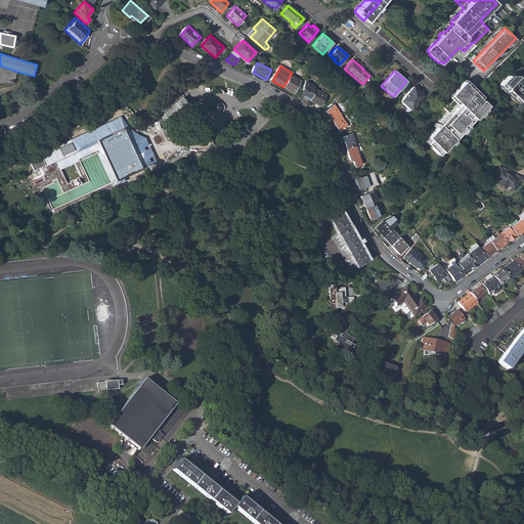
[(301,81),(291,75),(284,87),(294,93),(301,81)]
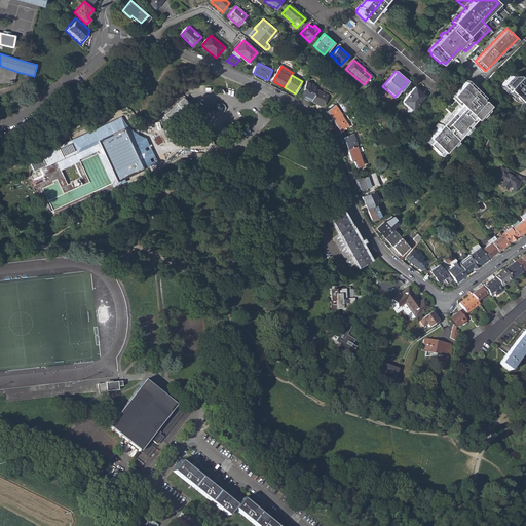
[(525,83),(524,85),(512,75),(500,76),(490,87),(514,110),(521,110),(523,108),(525,110),(525,109),(525,83)]
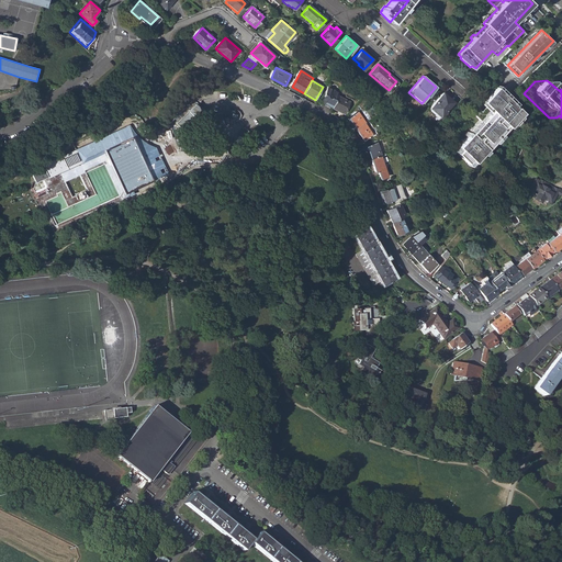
[(319,102),(333,108),(338,96),(340,92),(328,86),(319,102)]
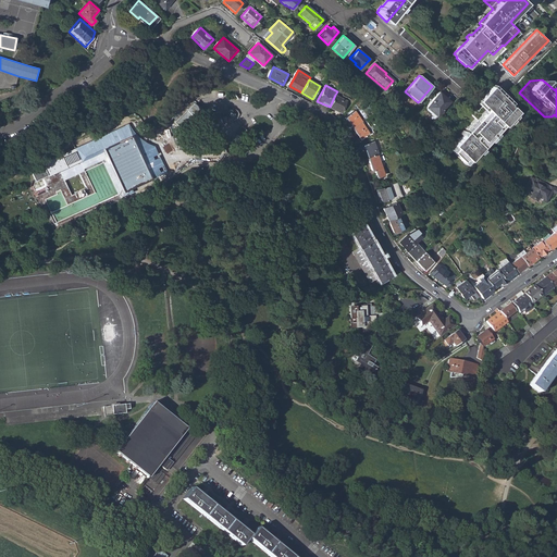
[(478,99),(489,109),(503,95),(493,85),(478,99)]
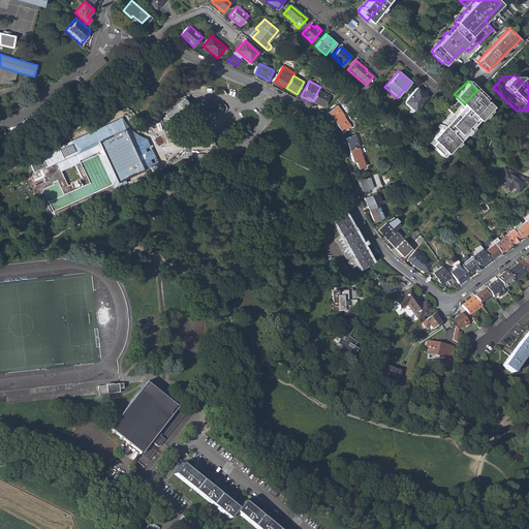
[(403,102),(412,112),(427,96),(416,87),(403,102)]
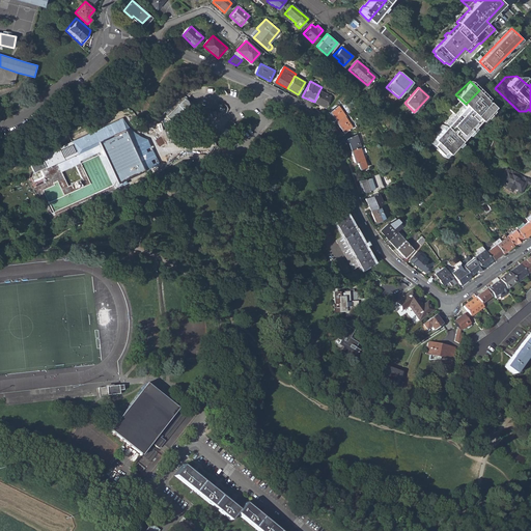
[(314,102),(326,108),(332,96),(319,90),(314,102)]
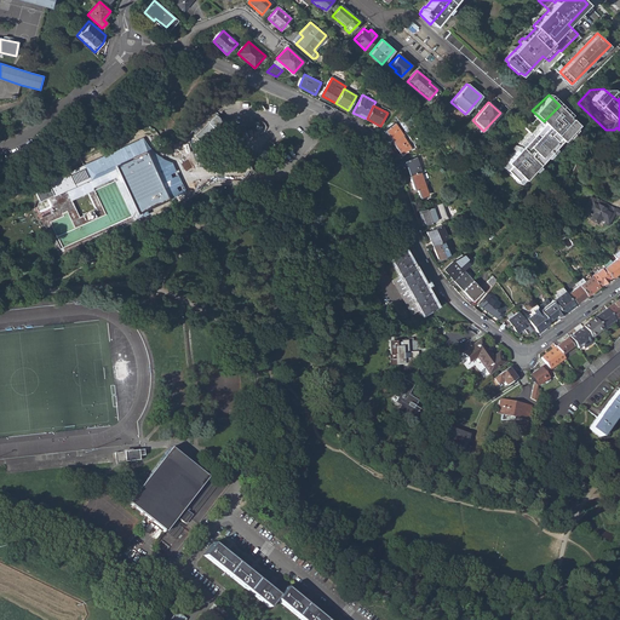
[(520,174),(523,178),(577,122),(560,105),(544,121),(538,127),(527,116),(521,122),(532,133),(505,160),(509,164),(504,168),(515,179),(520,174)]
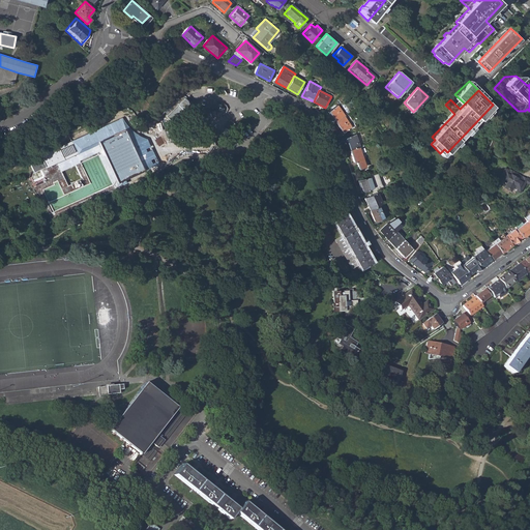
[(329,112),(336,122),(346,117),(339,106),(329,112)]
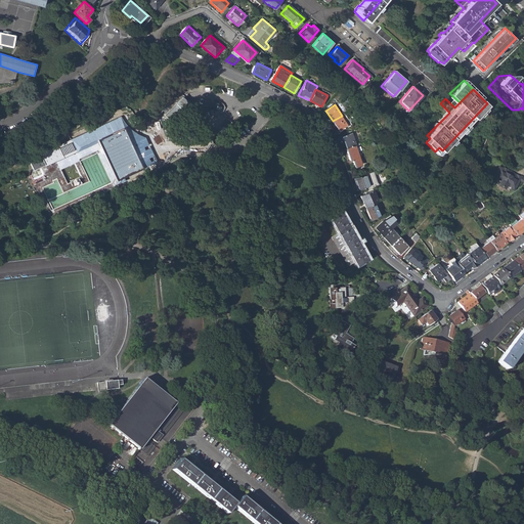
[(339,127),(341,131),(348,126),(342,116),(333,121),(337,128),(339,127)]
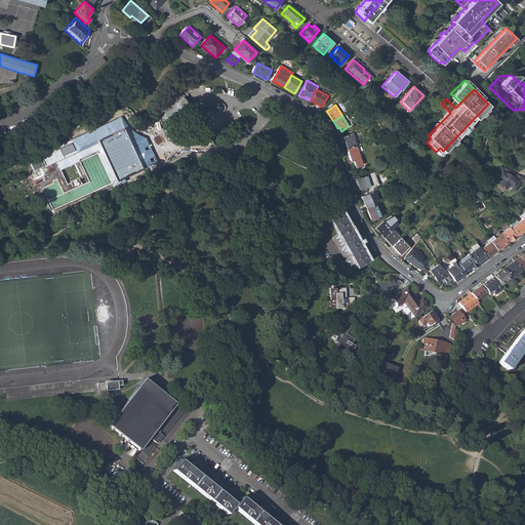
[(30,159),(35,170),(45,166),(45,167),(101,143),(119,183),(130,178),(129,176),(159,162),(147,138),(137,133),(128,126),(122,117),(40,154),(40,155),(30,159)]
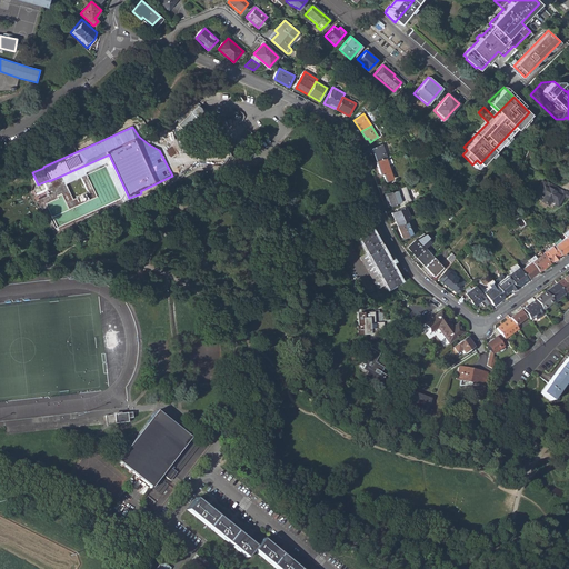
[(370,148),(375,161),(386,158),(387,157),(382,145),(370,148)]
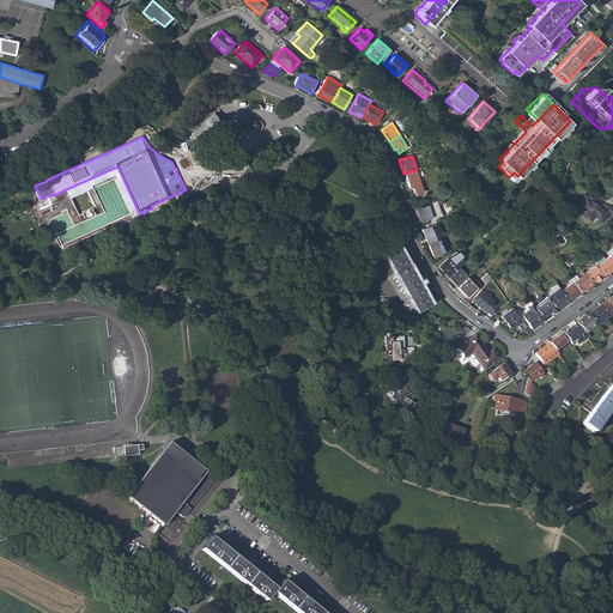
[(416,170),(404,174),(408,187),(412,186),(414,195),(423,192),(416,170)]
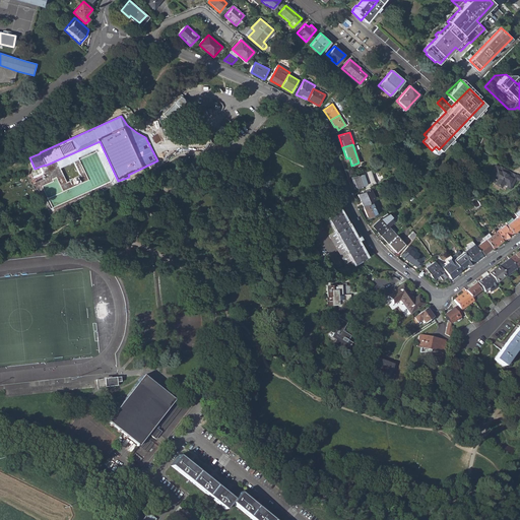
[(501,167),(497,165),(494,171),(497,172),(495,177),(499,179),(497,183),(498,184),(498,185),(500,186),(501,185),(503,187),(504,184),(505,182),(509,184),(508,186),(512,188),(517,177),(510,173),(511,171),(501,166),(501,167)]
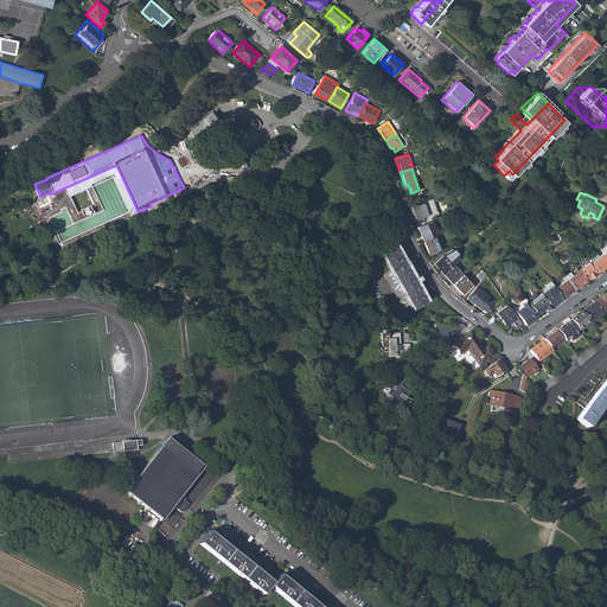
[(410,206),(414,219),(427,216),(423,202),(410,206)]
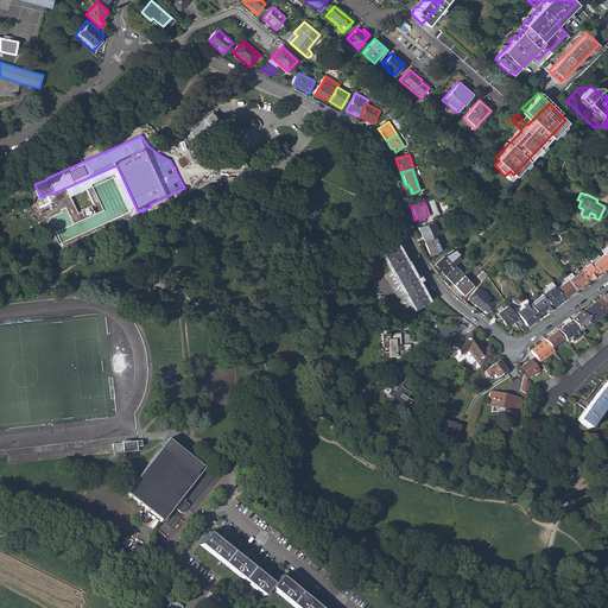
[(418,227),(424,241),(435,236),(438,234),(432,221),(418,227)]
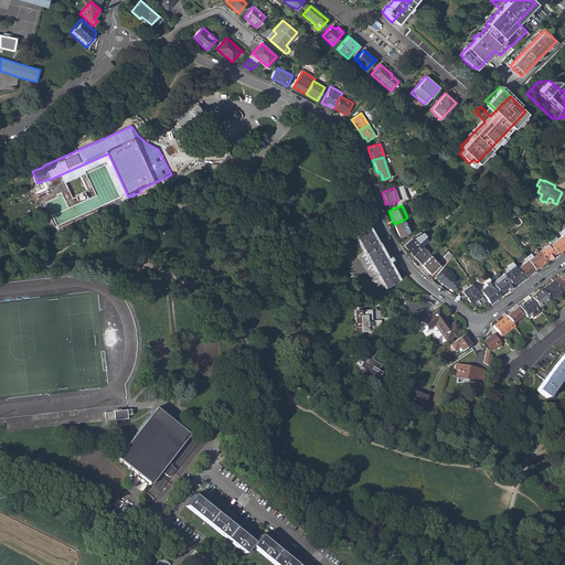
[(409,232),(404,220),(394,224),(400,236),(409,232)]
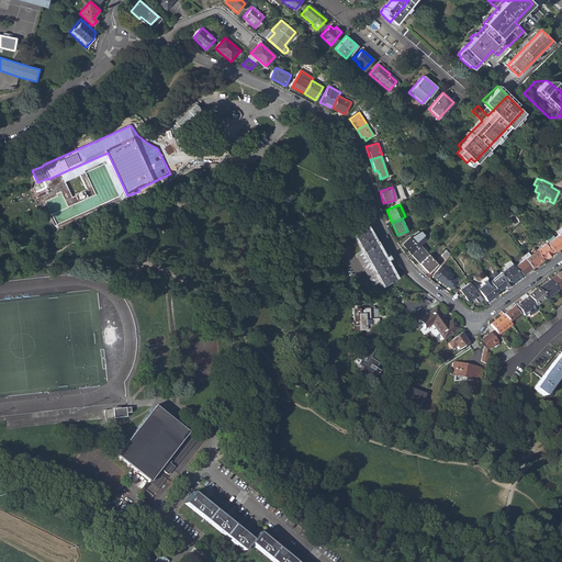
[(356,233),(366,253),(384,283),(385,287),(397,280),(367,226),(356,233)]
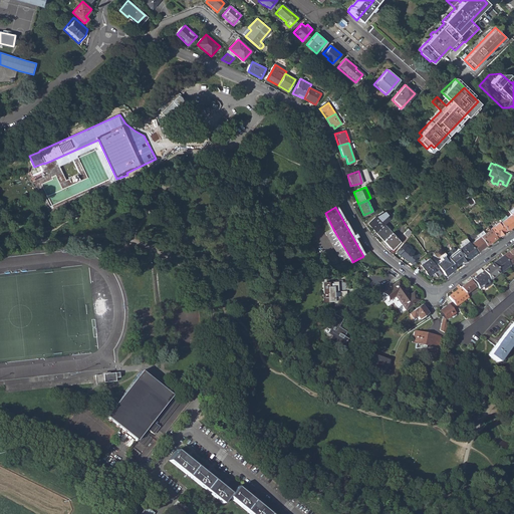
[(367,224),(374,232),(383,224),(389,219),(386,215),(379,220),(376,216),(367,224)]
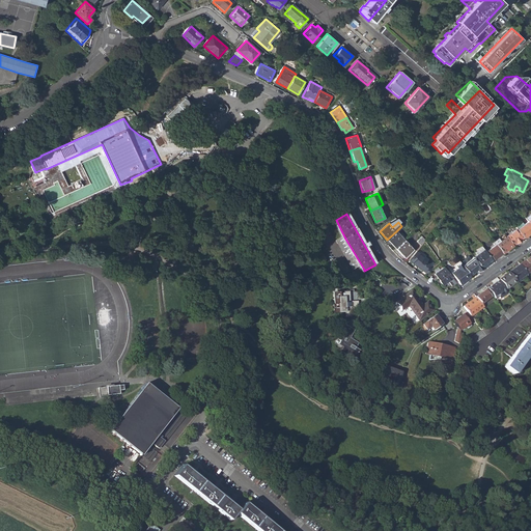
[(530,234),(530,225),(529,223),(523,227),(521,224),(516,227),(518,229),(525,239),(530,234)]
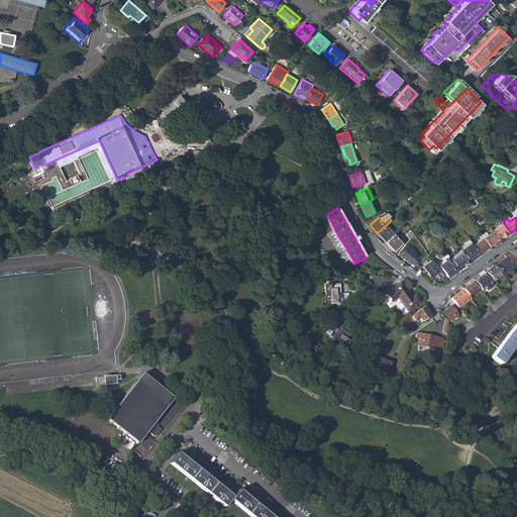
[(511,232),(504,223),(495,230),(502,239),(511,232)]
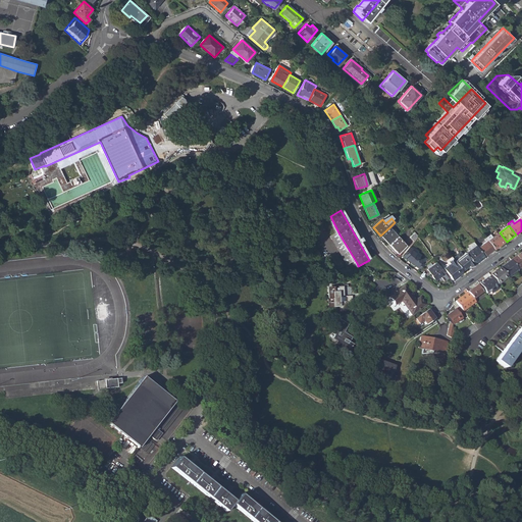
[(398,237),(389,227),(380,236),(388,244),(398,237)]
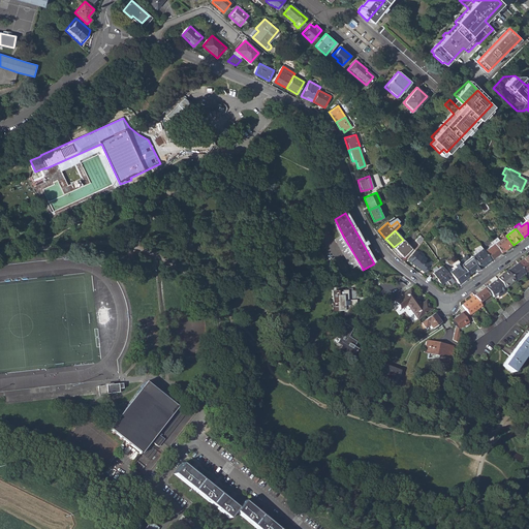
[(502,253),(514,245),(506,236),(505,234),(499,239),(498,238),(494,241),(496,244),(502,253)]
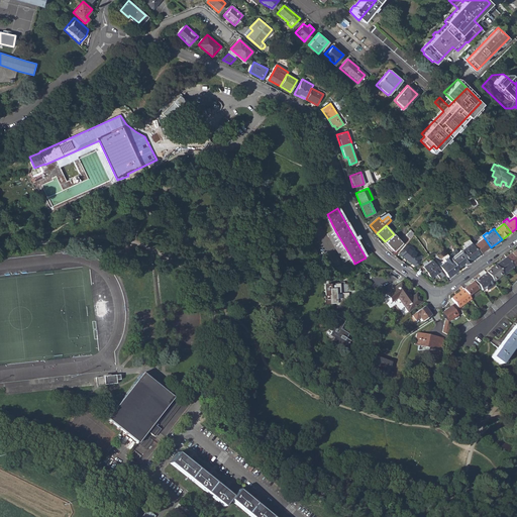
[(346,264),(353,261),(336,232),(330,235),(346,264)]
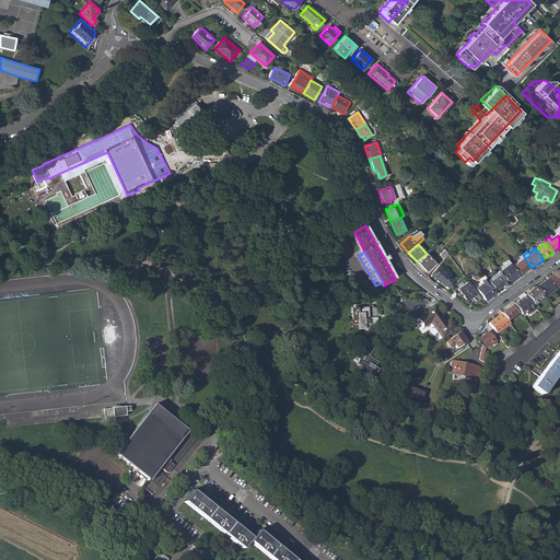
[(417,261),(426,272),(435,264),(427,254),(417,261)]
